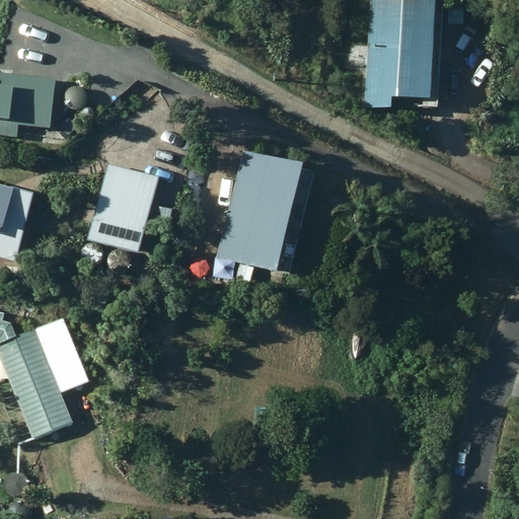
[(391,94),(429,96),(434,0),(368,0),(363,103),(390,105),(391,94)]
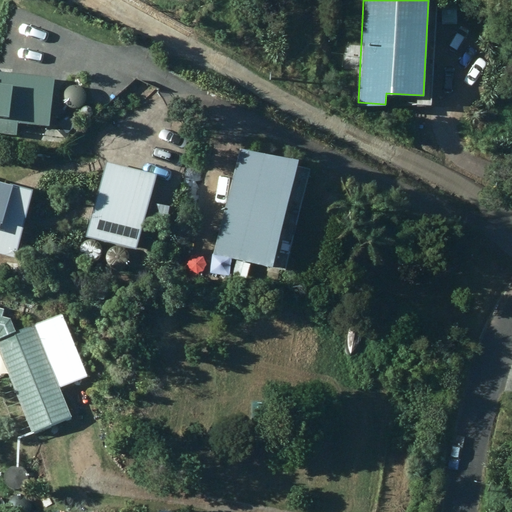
[(0,133),(18,136),(20,122),(49,125),(54,76),(0,70),(0,133)]
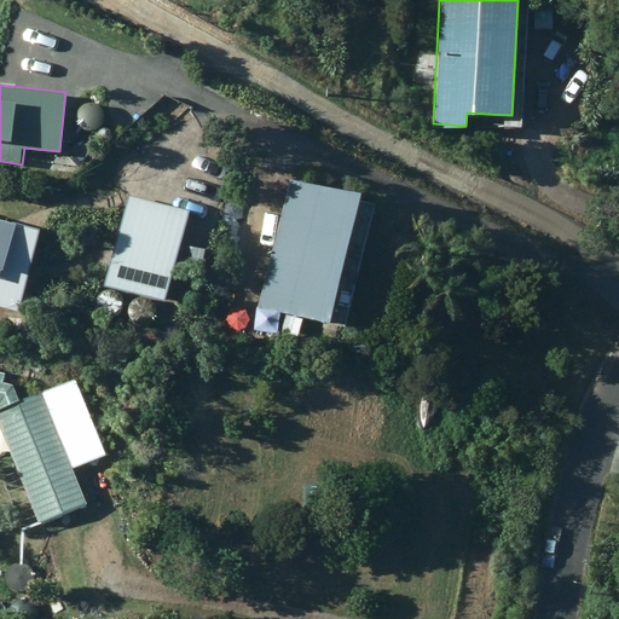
[(329,322),(360,194),(290,177),(260,305),(329,322)]
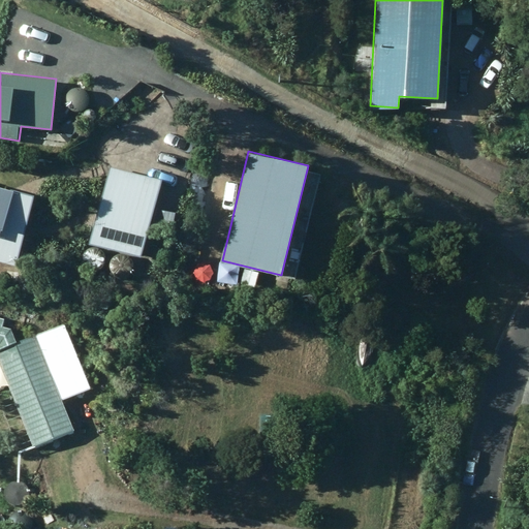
[(141,257),(161,179),(109,164),(88,242),(141,257)]
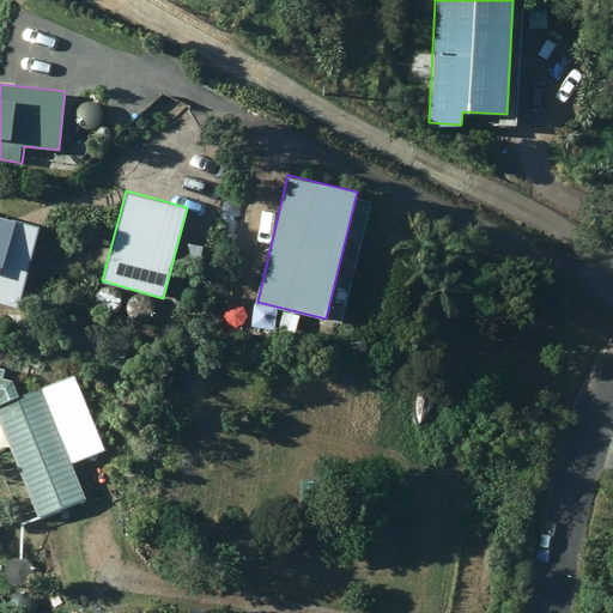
[(38,225),(0,213),(0,303),(16,308),(38,225)]
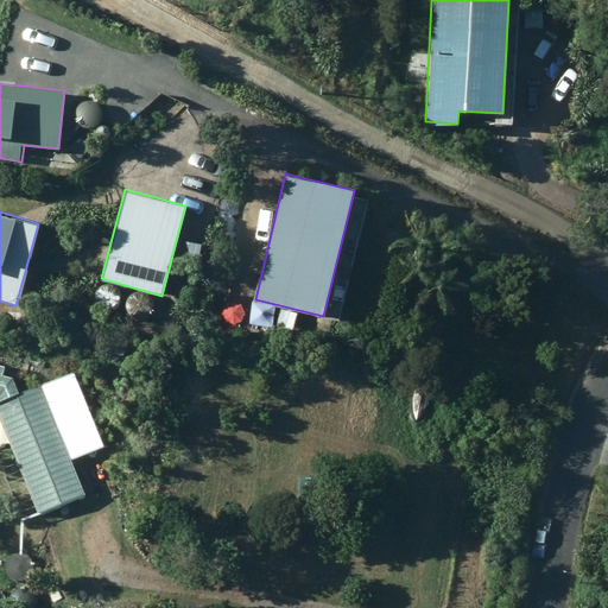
[(62,341),(83,342),(84,329),(62,330),(62,341)]
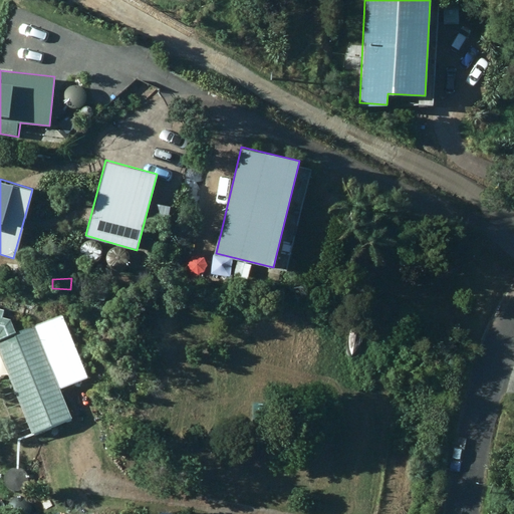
[(88,284),(75,282),(74,290),(87,291),(88,284)]
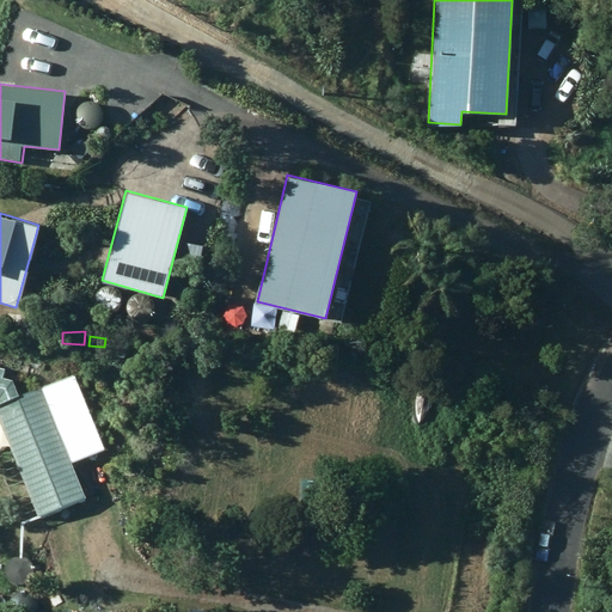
[(0,422),(38,515),(85,496),(71,464),(105,450),(74,373),(18,396),(12,379),(2,377),(4,368),(0,366),(0,422)]
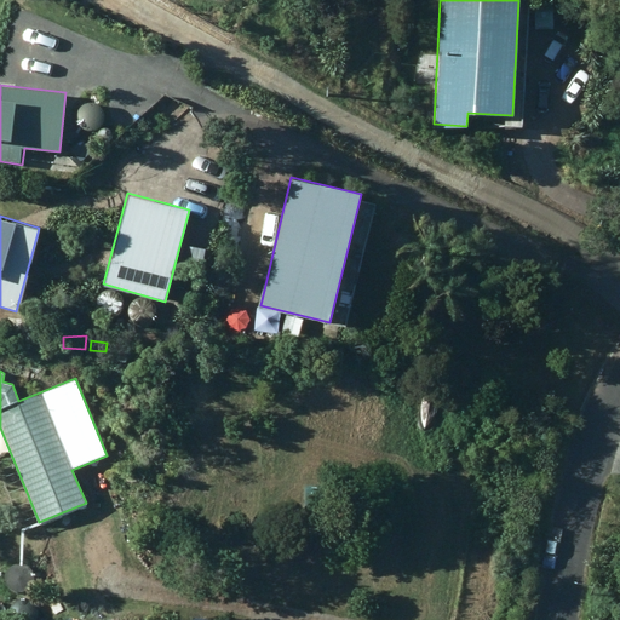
[(201,390),(204,403),(216,401),(213,388),(201,390)]
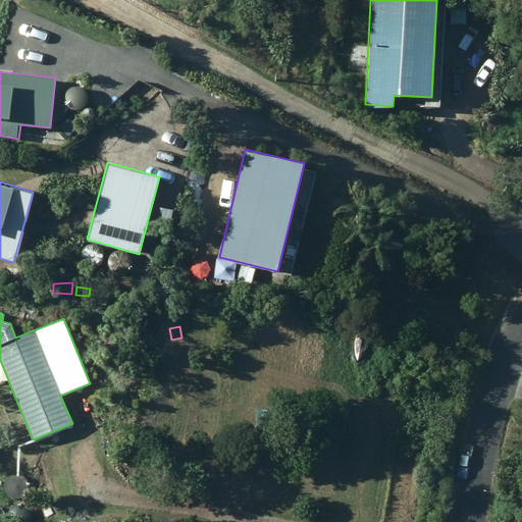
[(199,336),(207,337),(208,327),(199,327),(199,336)]
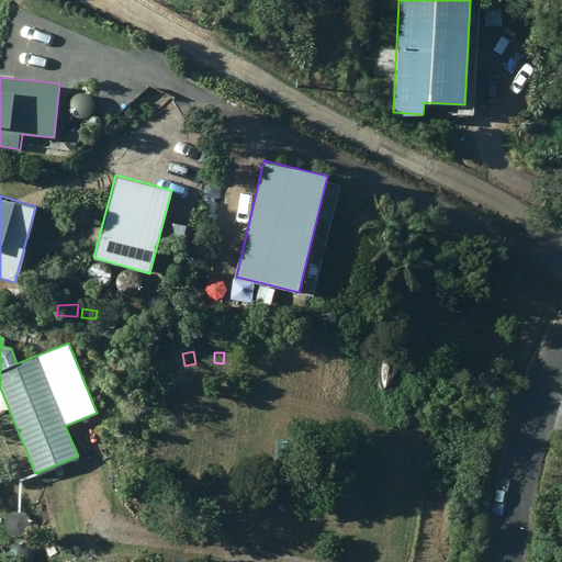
[(246,521),(249,512),(229,505),(226,516),(246,521)]
